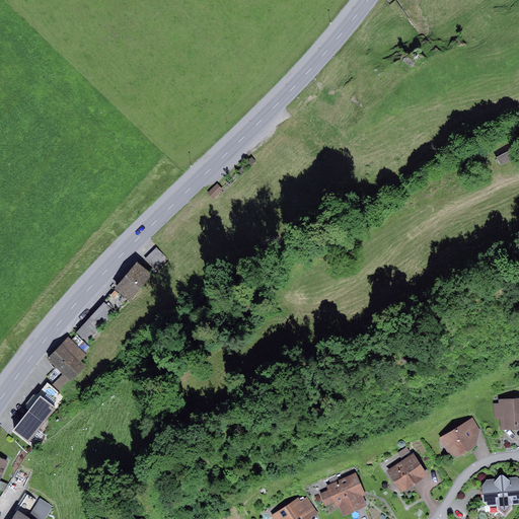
[(496,157),(502,167),(518,157),(518,156),(513,147),(496,157)]
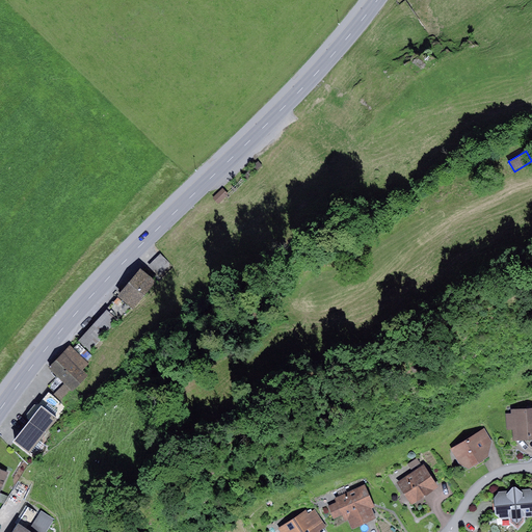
[(222,188),(213,197),(219,203),(229,193),(227,192),(222,188)]
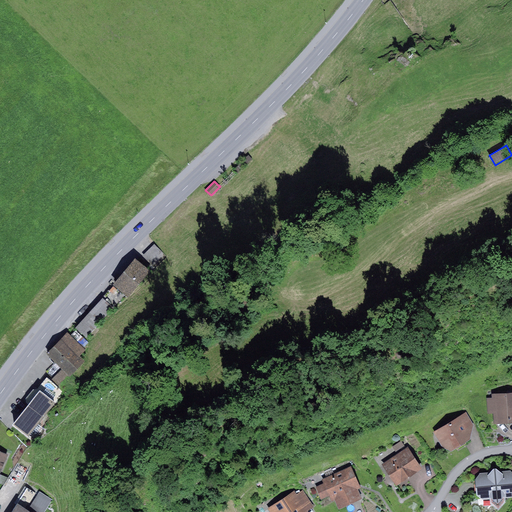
[(154,245),(142,257),(153,268),(165,256),(154,245)]
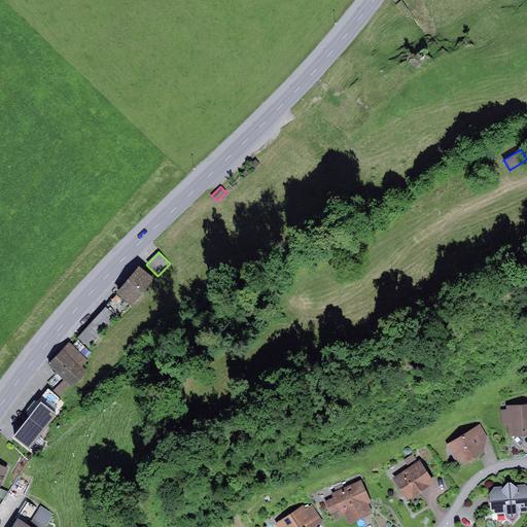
[(155,279),(139,266),(116,292),(132,306),(155,279)]
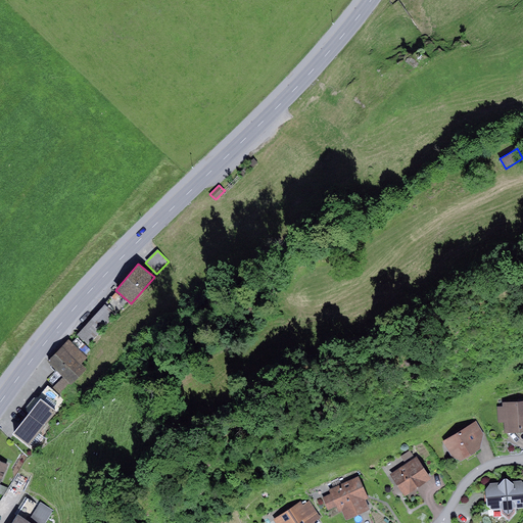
[(115,292),(106,302),(119,314),(128,303),(115,292)]
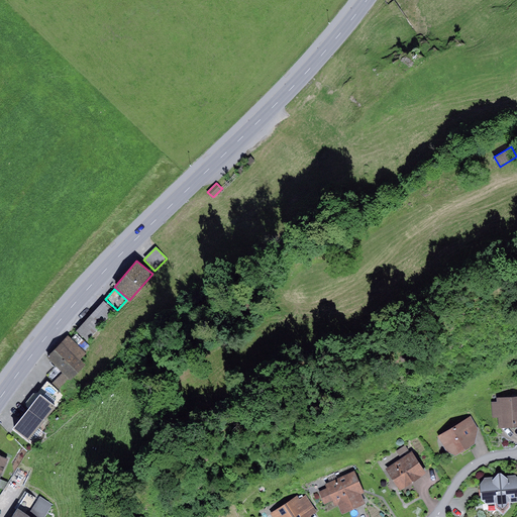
[(104,301),(76,331),(87,341),(115,310),(104,301)]
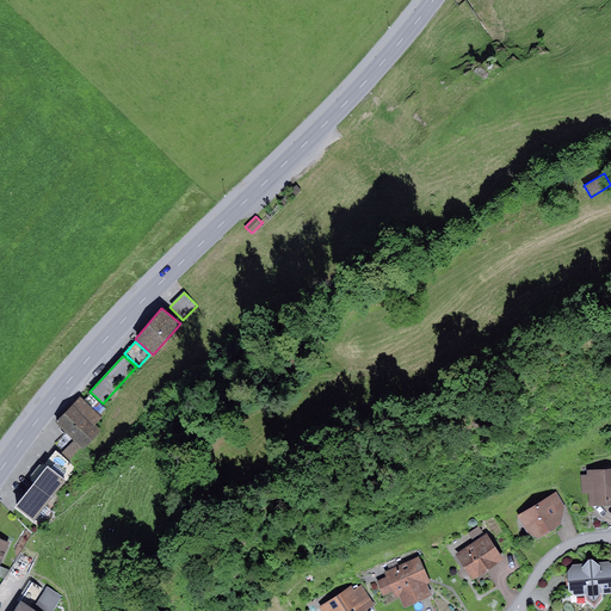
[(102,418),(81,397),(56,421),(74,439),(61,452),(71,462),(102,431),(96,425),(102,418)]
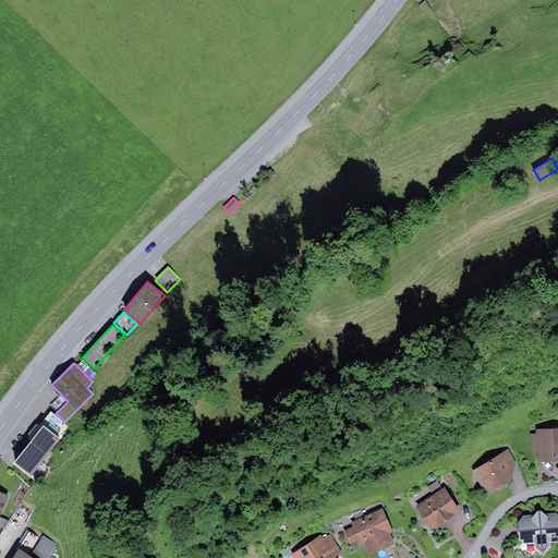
[(29,439),(32,440),(53,413),(51,411),(40,424),(37,424),(28,434),(29,439)]
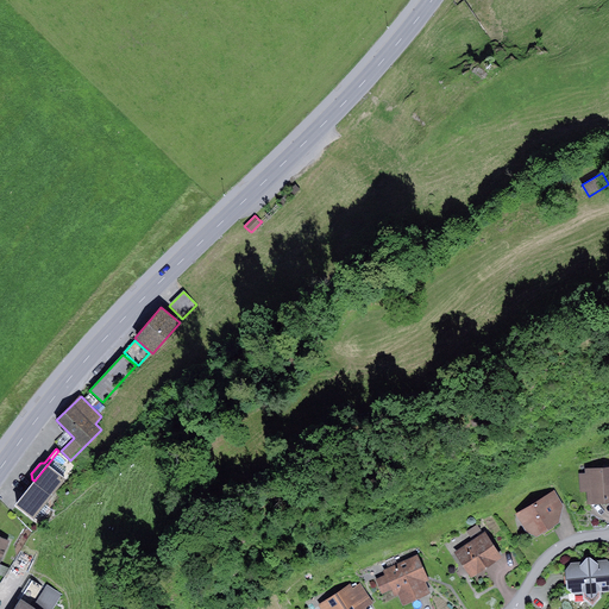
[(35,481),(16,504),(35,519),(75,466),(58,451),(35,481)]
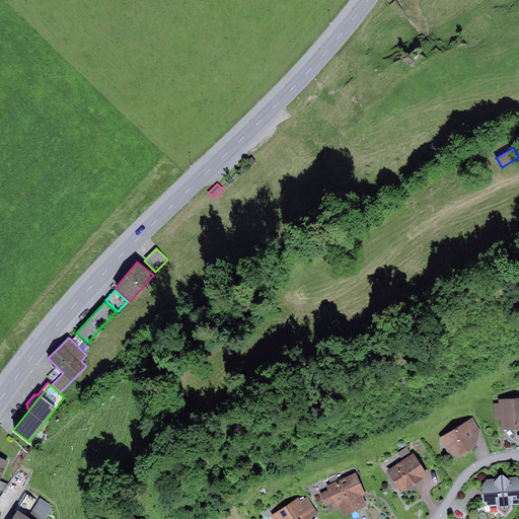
[(499,403),(494,403),(495,419),(501,419),(501,429),(518,428),(518,397),(499,398),(499,403)]
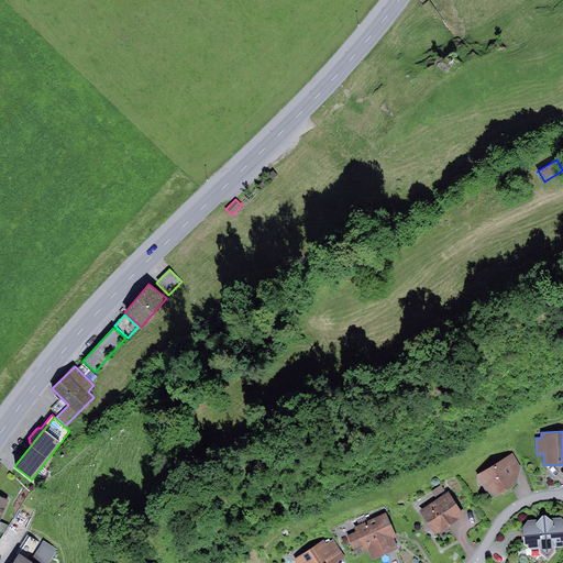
[(512,453),(476,475),(486,492),(497,496),(517,483),(521,467),(512,453)]
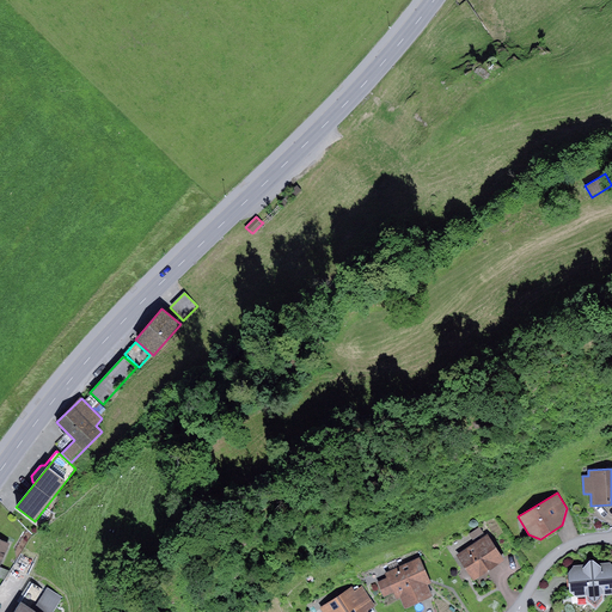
[(479,527),(470,533),(473,540),(484,534),(479,527)]
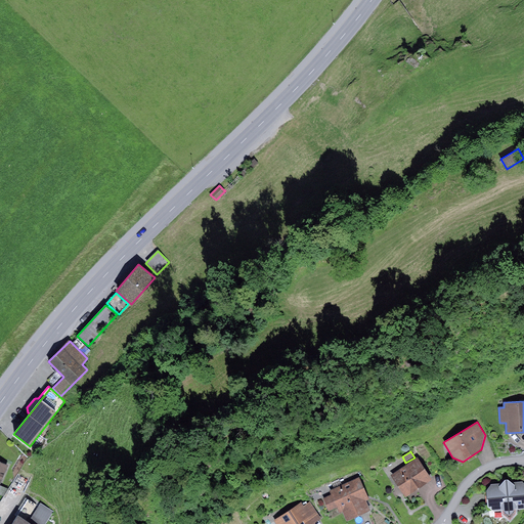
[(418,457),(391,475),(405,496),(432,479),(418,457)]
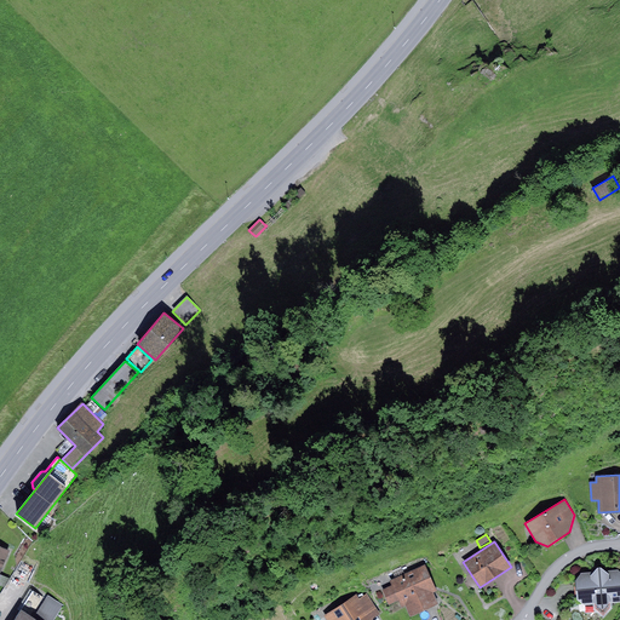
[(0,574),(11,550),(0,545),(0,574)]
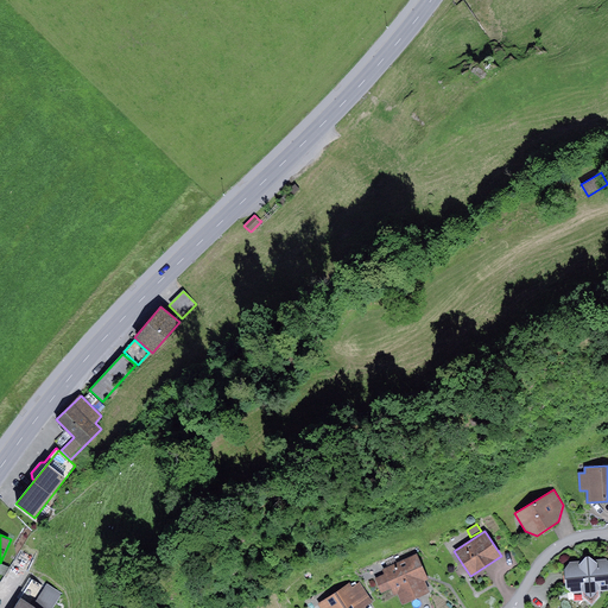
[(384,574),(374,578),(381,594),(392,590),(394,595),(398,593),(403,603),(430,591),(425,581),(429,578),(417,553),(382,569),(384,574)]
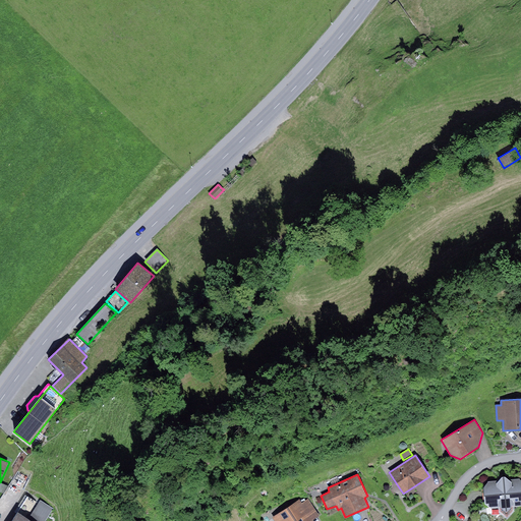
[(498,480),(488,481),(484,487),(484,504),(490,508),(500,508),(501,513),(508,520),(515,511),(515,506),(520,505),(520,479),(510,480),(506,476),(503,476),(498,480)]
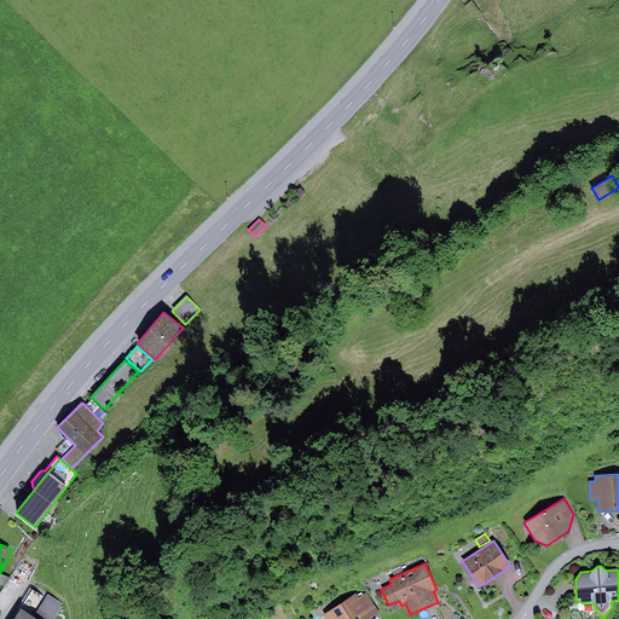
[(10,578),(0,573),(0,584),(5,586),(10,578)]
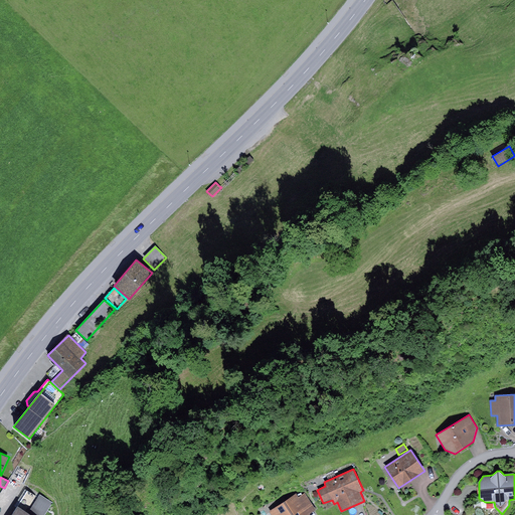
[(28,513),(38,498),(27,491),(17,506),(28,513)]
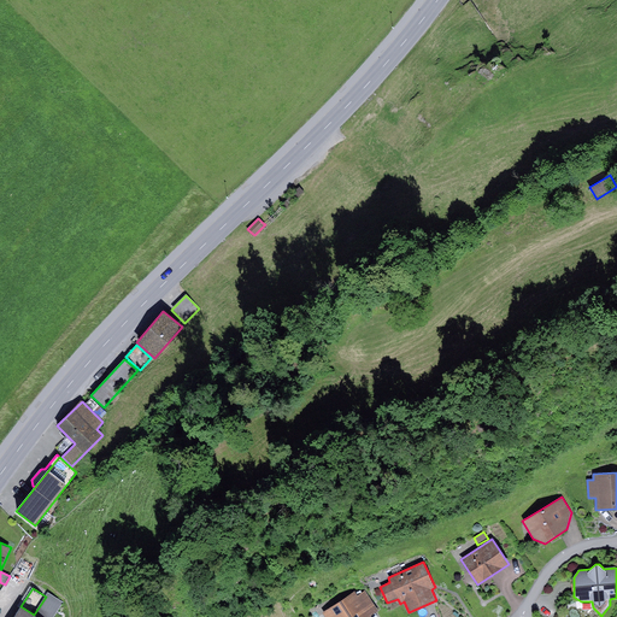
[(356,591),(322,612),(324,616),(371,616),(378,610),(365,589),(358,595),(356,591)]
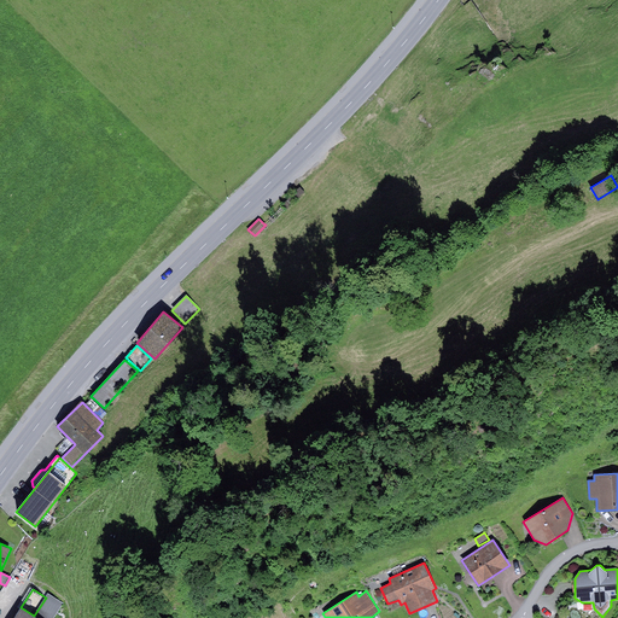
[(54,617),(63,604),(48,594),(46,598),(34,616),(36,617),(54,617)]
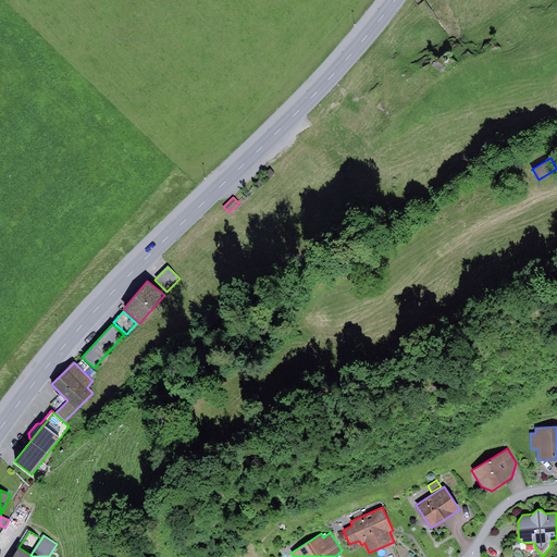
[(19,547),(12,556),(33,556),(31,555),(19,547)]
